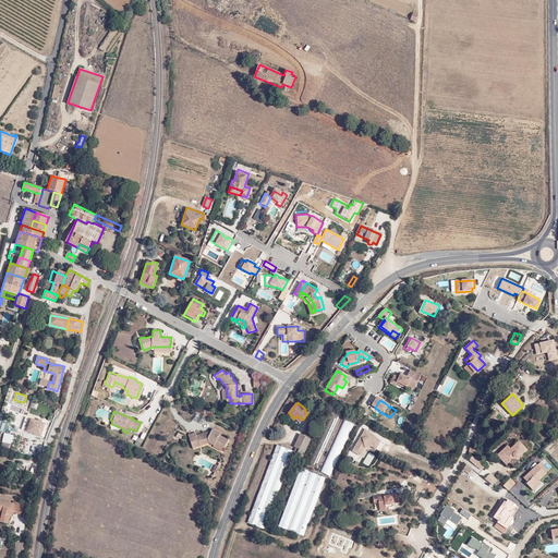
[(204,425),(207,419),(196,413),(193,421),(204,425)]
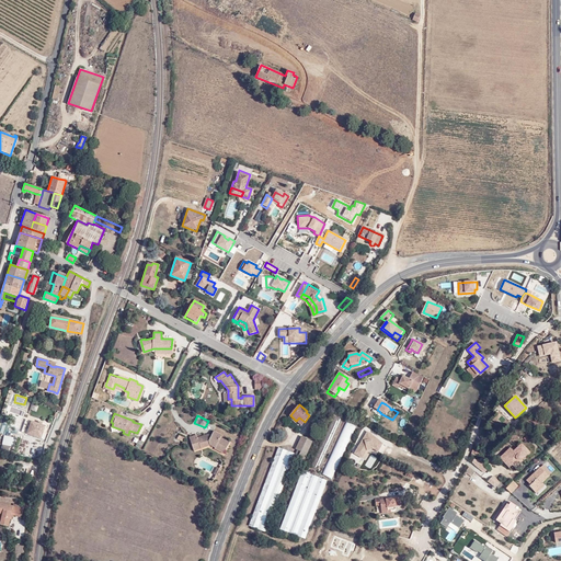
[(27,433),(42,438),(45,426),(32,421),(27,433)]
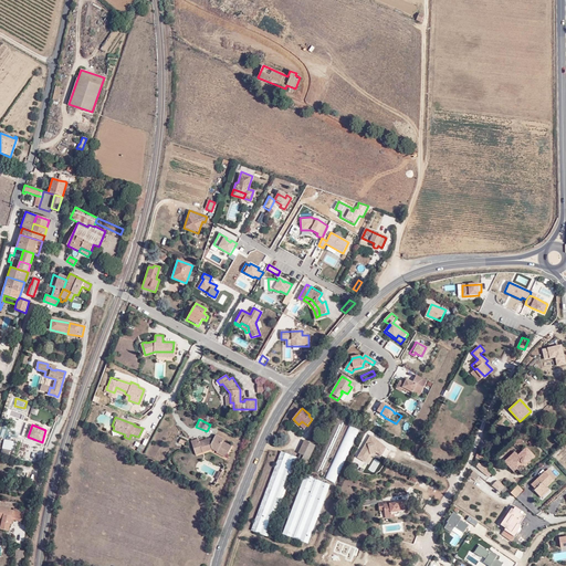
[(348,426),(325,479),(335,483),(358,429),(348,426)]
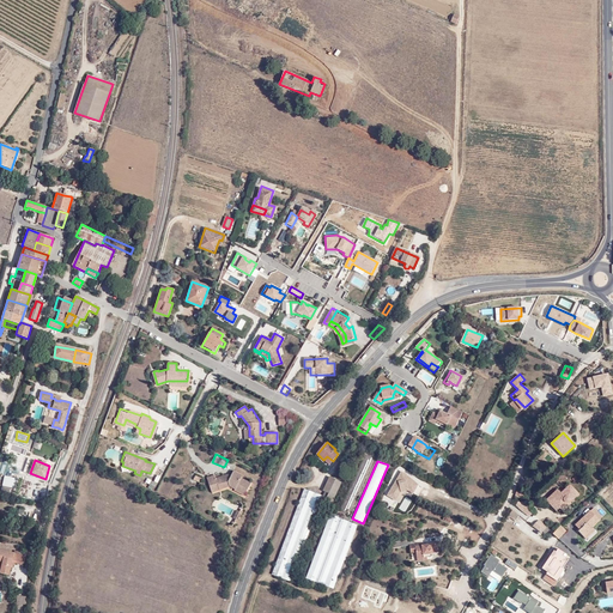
[(216,486),(223,485),(223,487),(226,486),(232,489),(231,491),(242,496),(249,483),(240,479),(241,477),(232,471),(230,475),(226,473),(225,474),(225,475),(216,478),(214,477),(214,474),(206,475),(208,487),(216,485),(216,486)]
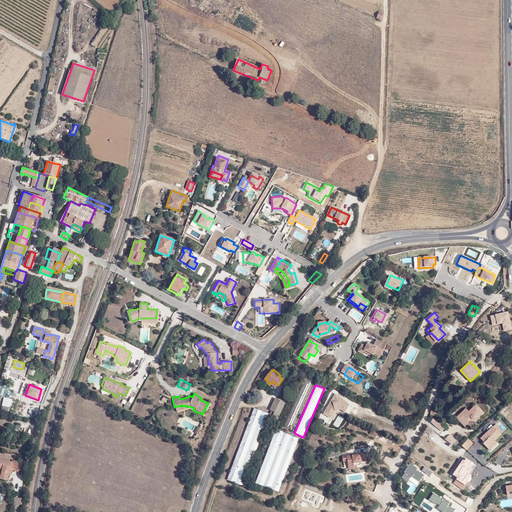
[(335,411),(341,410),(345,413),(350,406),(343,401),(341,401),(341,397),(337,394),(326,410),(333,414),(335,411)]
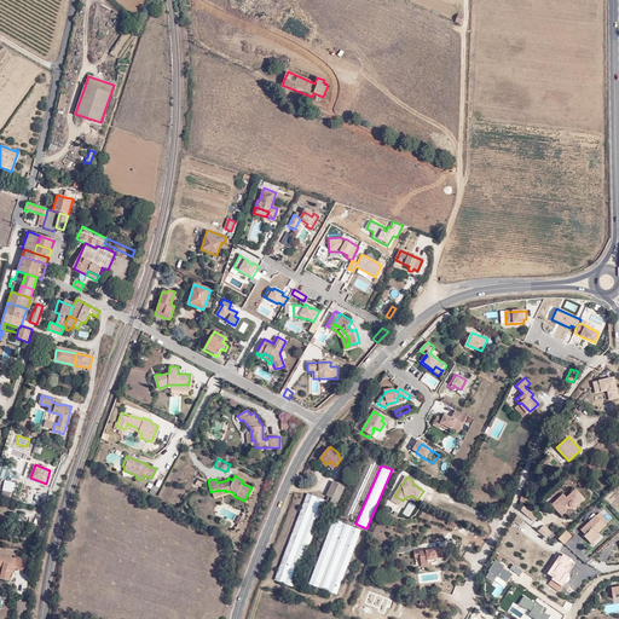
[(5,481),(4,491),(16,493),(17,482),(5,481)]
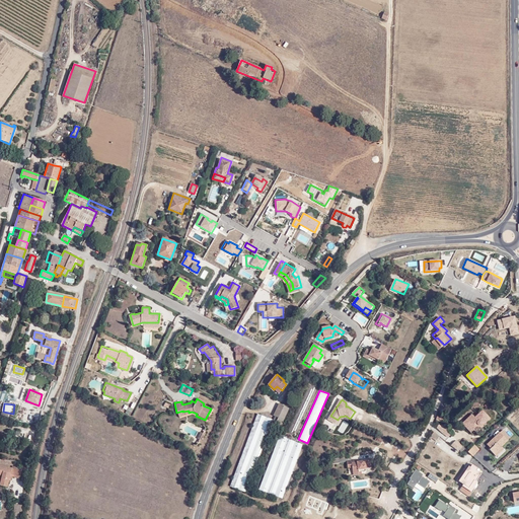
[(276,423),(282,426),(290,408),(280,403),(274,415),(279,418),(276,423)]
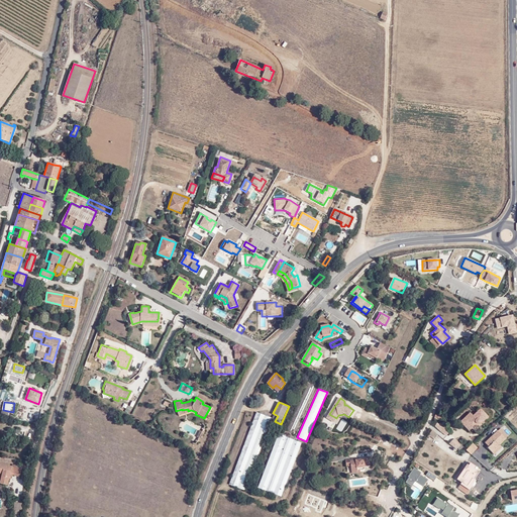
[(479,421),(480,423),(488,416),(481,408),(473,415),(470,412),(460,421),(462,424),(466,422),(472,428),(479,421)]
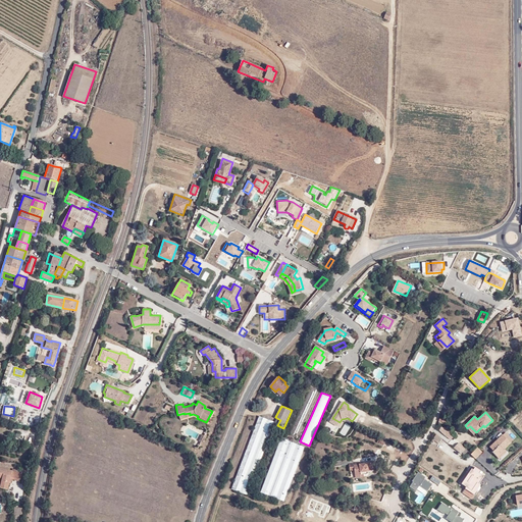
[(231,489),(249,494),(274,422),(259,416),(231,489)]
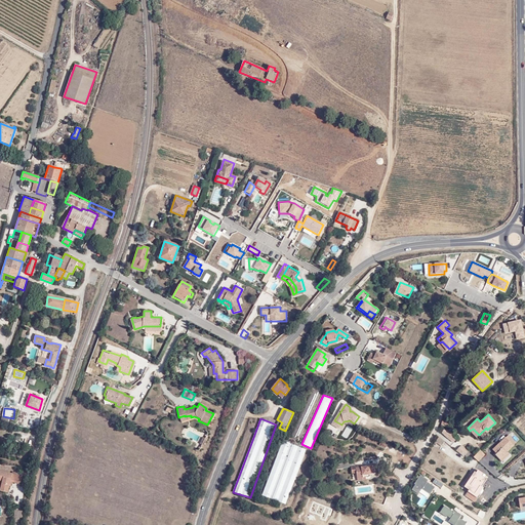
[(339,429),(341,425),(334,420),(332,423),(339,429)]
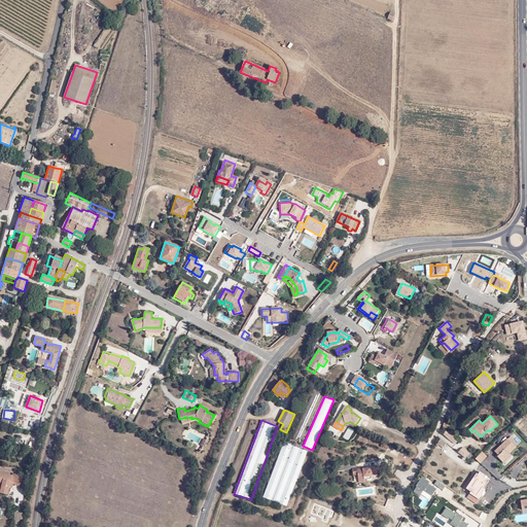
[(454,445),(458,441),(447,429),(443,433),(454,445)]
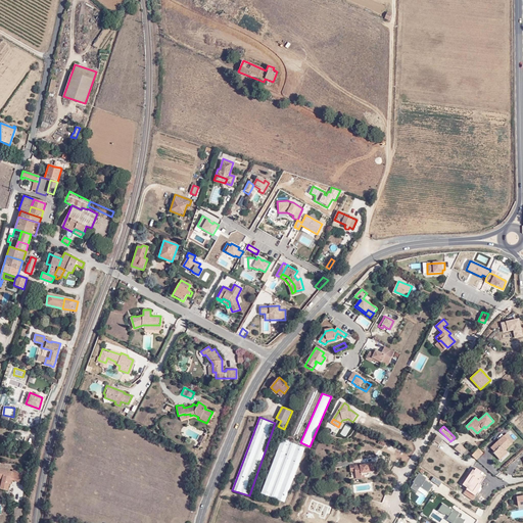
[(485,428),(484,426),(477,433),(479,435),(486,429),(485,428)]
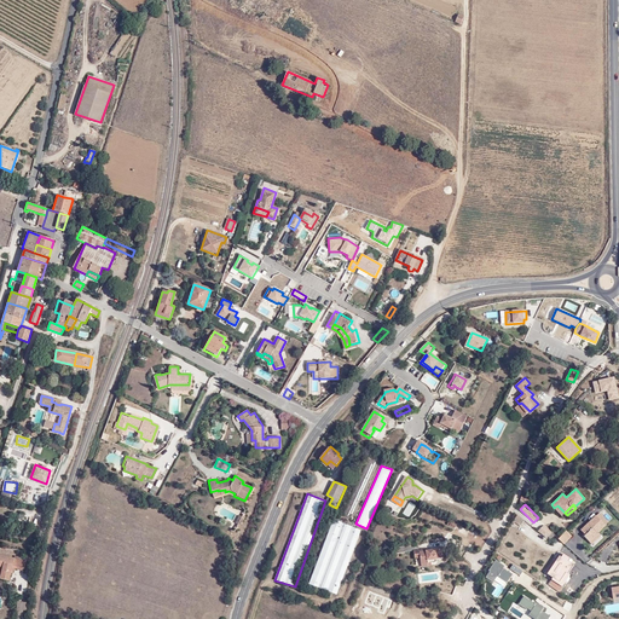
[(561,515),(565,513),(557,505),(554,508),(561,515)]
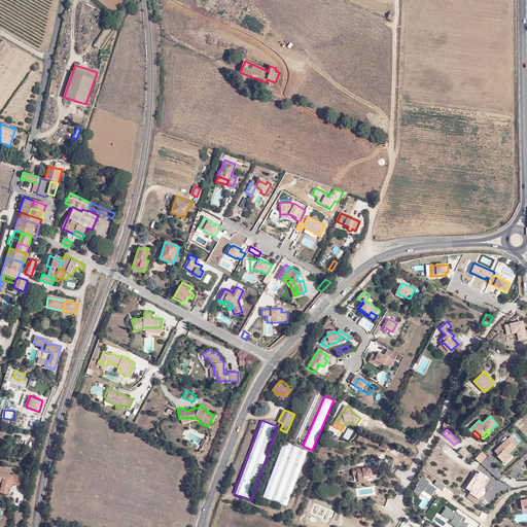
[(499,455),(498,457),(502,461),(510,454),(508,453),(518,444),(511,436),(495,451),(499,455)]
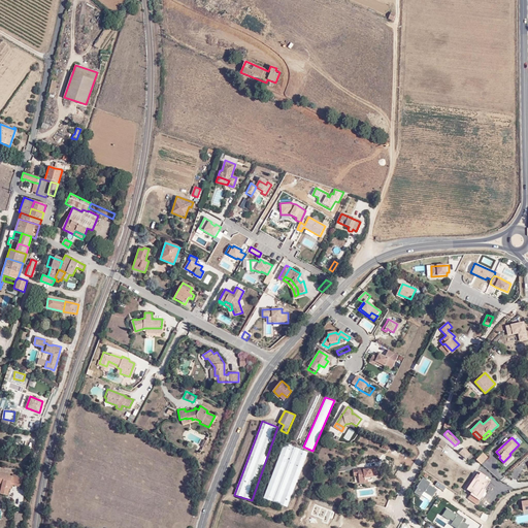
[(440,440),(437,446),(444,449),(447,442),(440,440)]
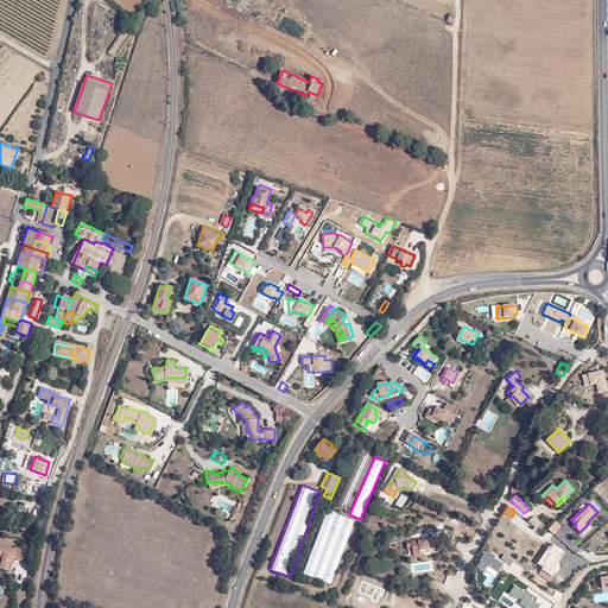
[(328,583),(350,519),(334,513),(309,576),(328,583)]
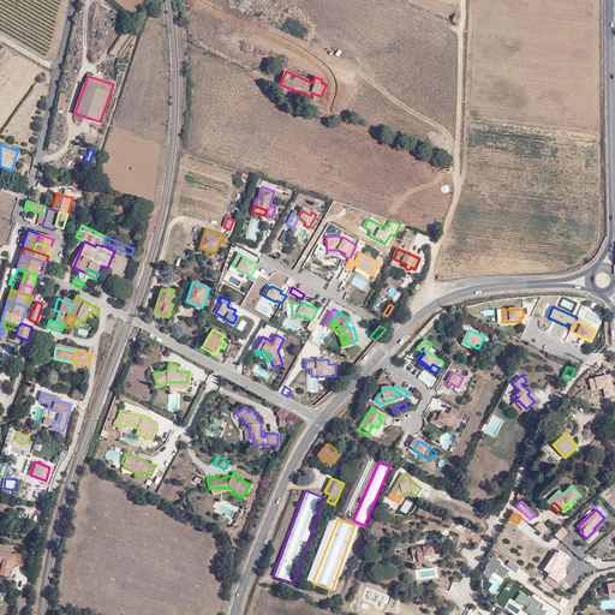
[(551,531),(541,521),(533,527),(543,535),(544,533),(547,536),(551,531)]
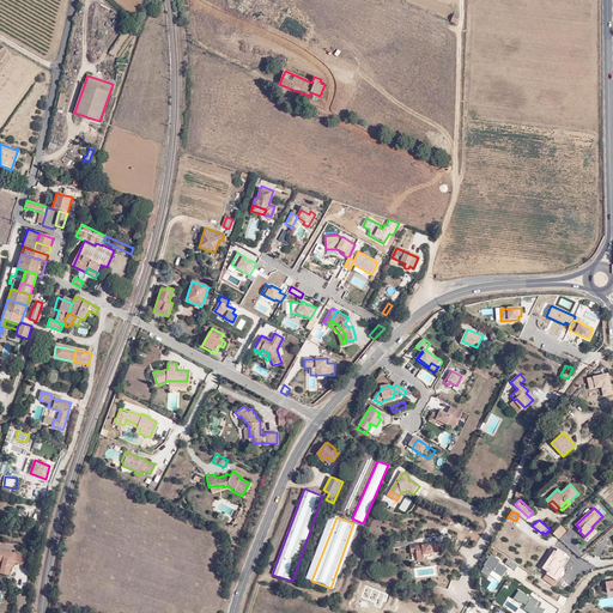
[(558,539),(566,530),(560,525),(553,533),(558,539)]
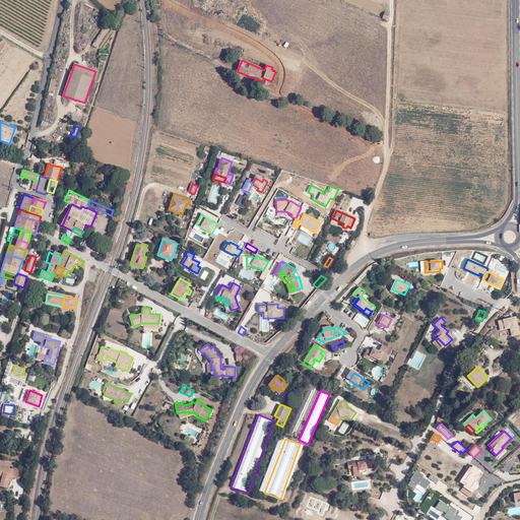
[(498,457),(505,450),(503,448),(496,455),(498,457)]
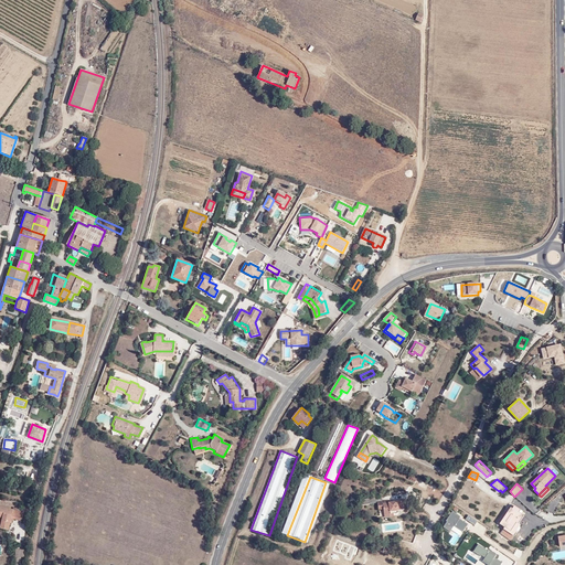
[(398,510),(404,510),(403,499),(396,500),(396,501),(391,502),(388,502),(383,502),(383,508),(384,514),(394,513),(398,512),(398,510)]
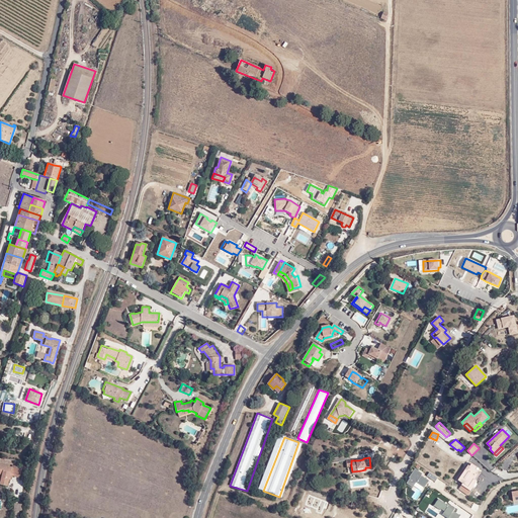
[(21,468),(12,466),(0,463),(0,473),(3,475),(1,484),(8,486),(11,475),(11,472),(20,475),(21,468)]
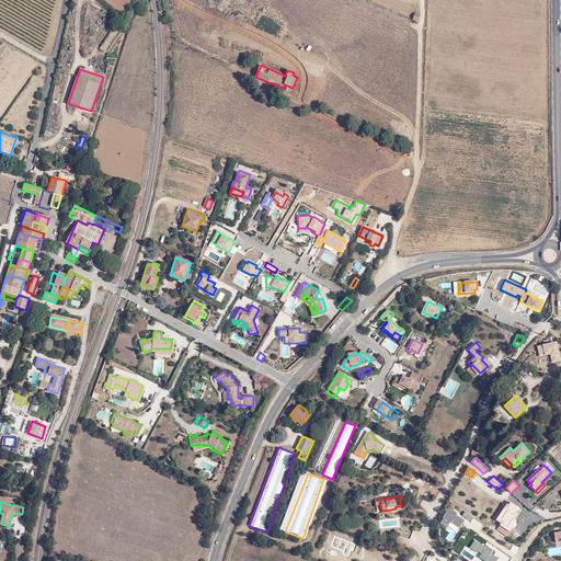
[(502,523),(500,525),(506,529),(513,518),(515,519),(521,512),(518,510),(515,507),(516,506),(511,502),(508,505),(507,504),(496,519),(502,523)]
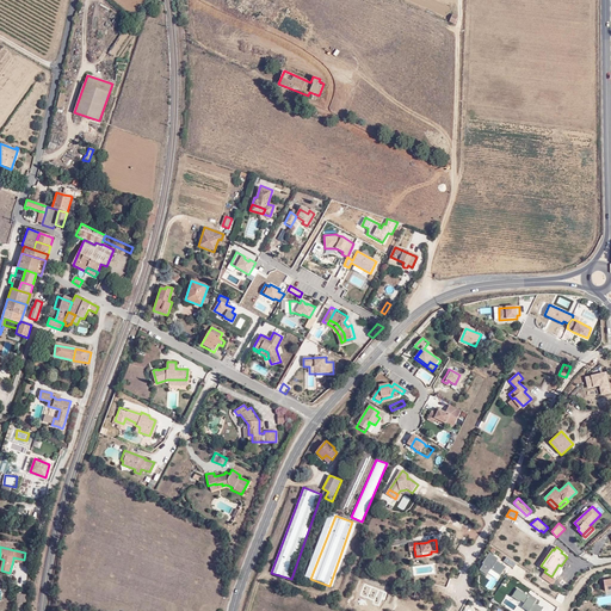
[(499,559),(489,553),(482,563),(482,565),(479,569),(486,575),(488,572),(498,579),(505,567),(497,561),(499,559)]
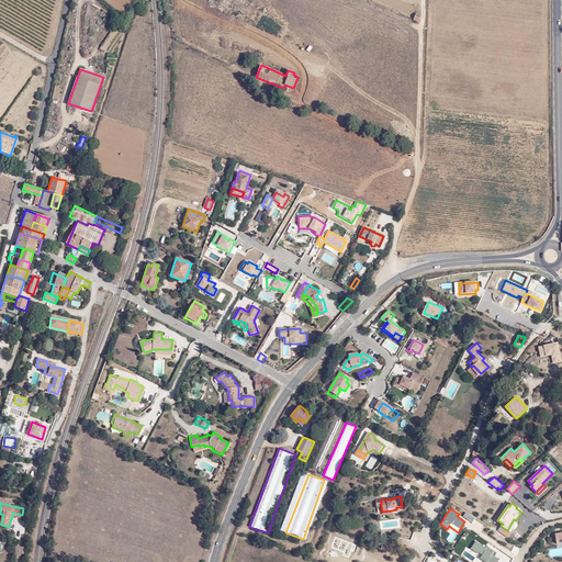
[(474,519),(465,513),(462,516),(471,523),(474,519)]
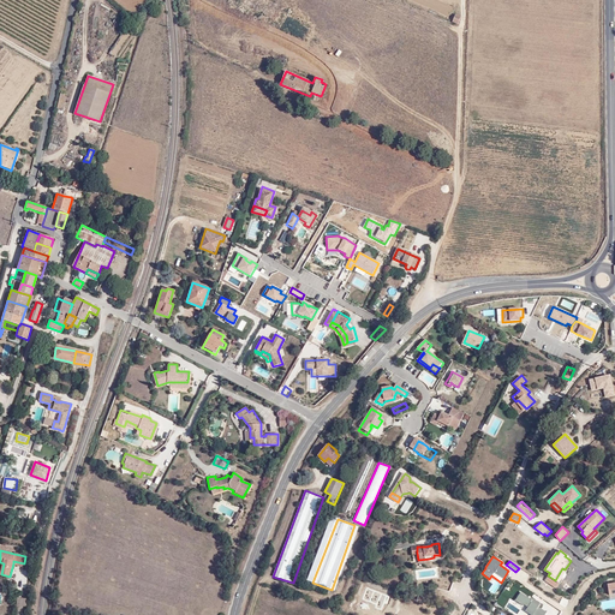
[(559,583),(567,571),(565,569),(562,568),(555,580),(559,583)]
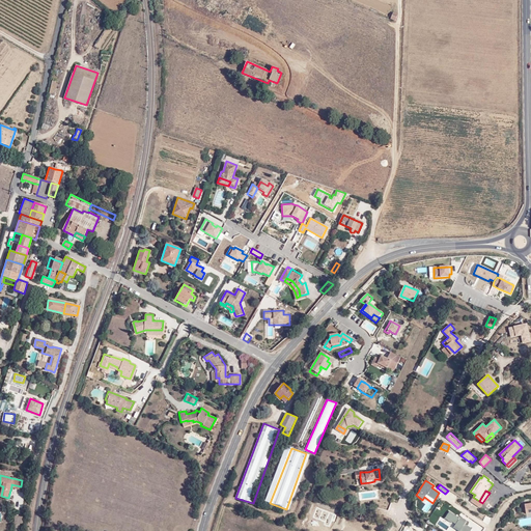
[(466,522),(449,510),(444,519),(452,523),(452,522),(455,524),(453,528),(457,530),(470,530),(472,528),(465,524),(466,522)]
